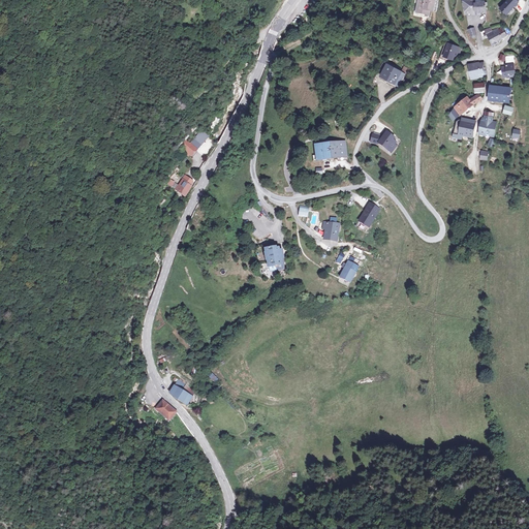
[(416,0),(416,4),(418,5),(418,9),(432,11),(436,11),(436,0),(416,0)]
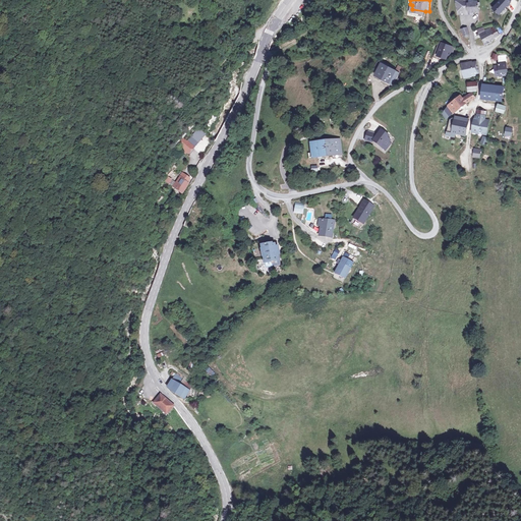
[(455,0),(457,13),(482,12),(481,10),(478,10),(477,0),(455,0)]
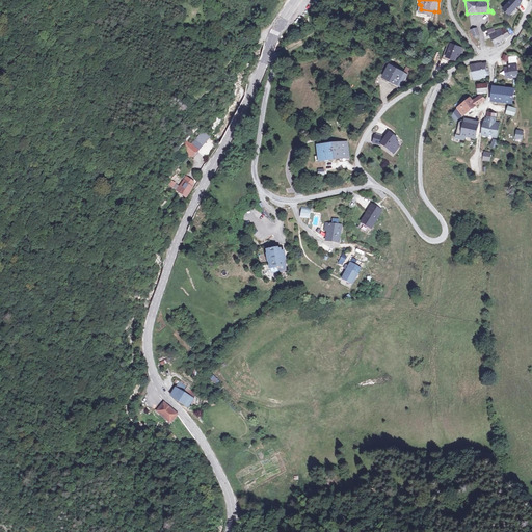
[(521,0),(507,0),(502,7),(509,16),(522,1),(522,0),(521,0)]
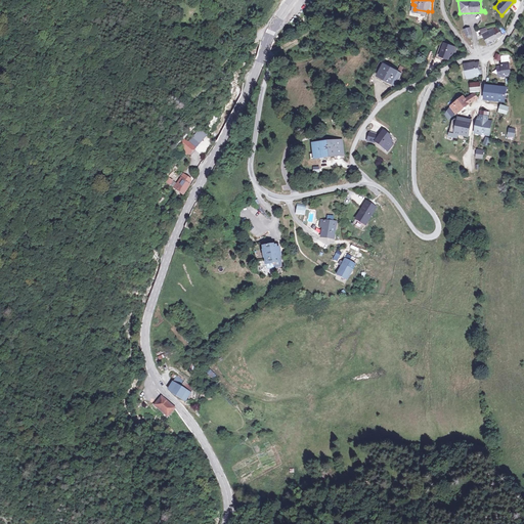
[(415,5),(412,4),(411,12),(426,15),(428,11),(415,9),(415,5)]
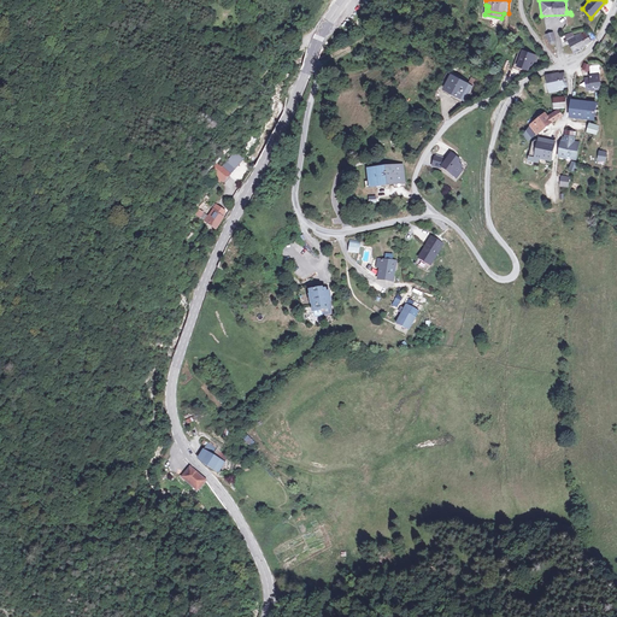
[(585,31),(575,36),(568,39),(575,54),(582,51),(581,50),(585,47),(593,42),(585,31)]
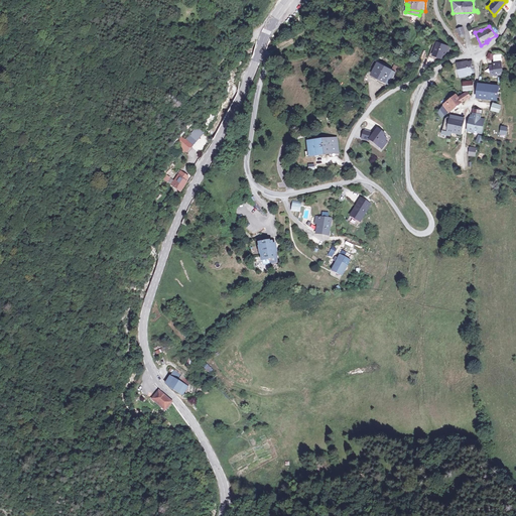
[(452,46),(436,40),(428,56),(436,59),(437,57),(441,58),(443,56),(446,56),(452,46)]
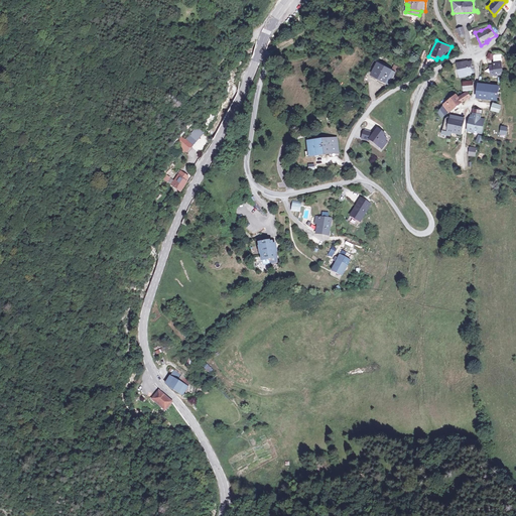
[(502,54),(494,54),(493,56),(494,61),(501,60),(501,61),(502,62),(502,54)]
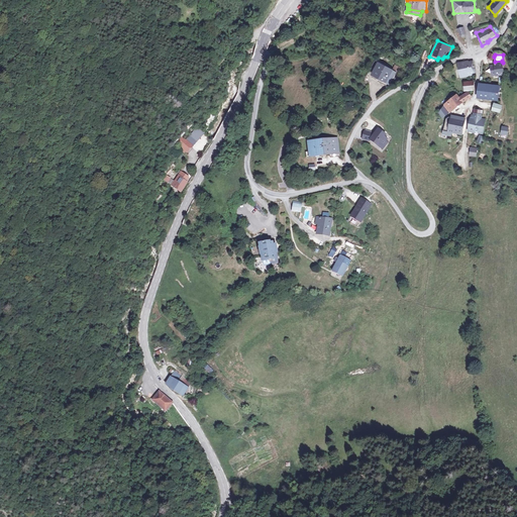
[(474,60),(456,64),(458,74),(466,73),(469,77),(475,75),(477,74),(476,70),(475,67),(475,64),(474,60)]
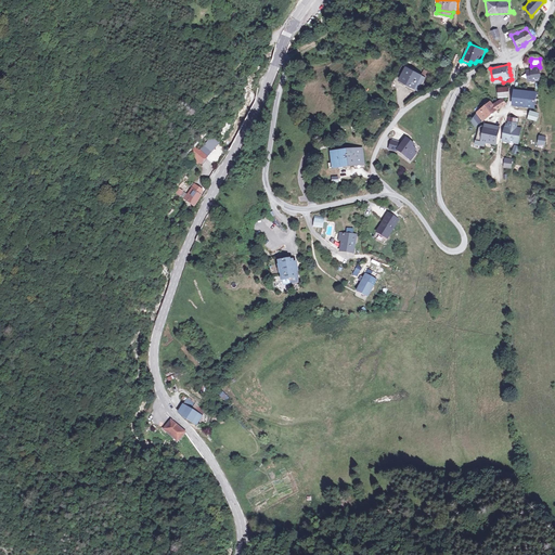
[(530,69),(525,69),(526,75),(527,82),(529,82),(530,85),(534,85),(534,82),(540,82),(540,79),(541,79),(540,67),(539,66),(539,65),(531,66),(529,66),(530,69)]
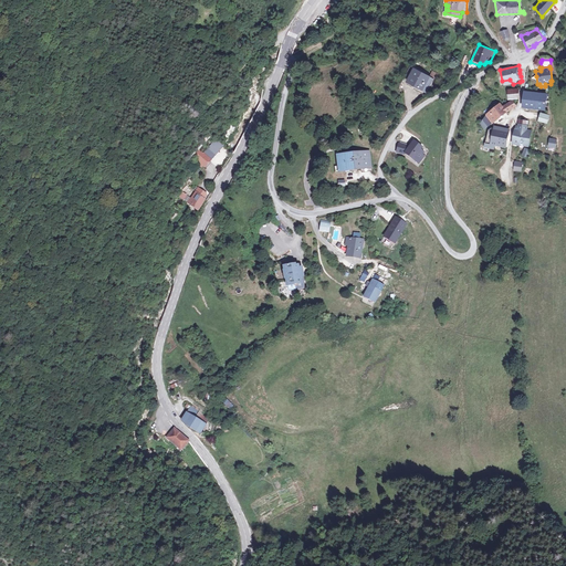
[(435,79),(415,67),(406,82),(426,93),(435,79)]
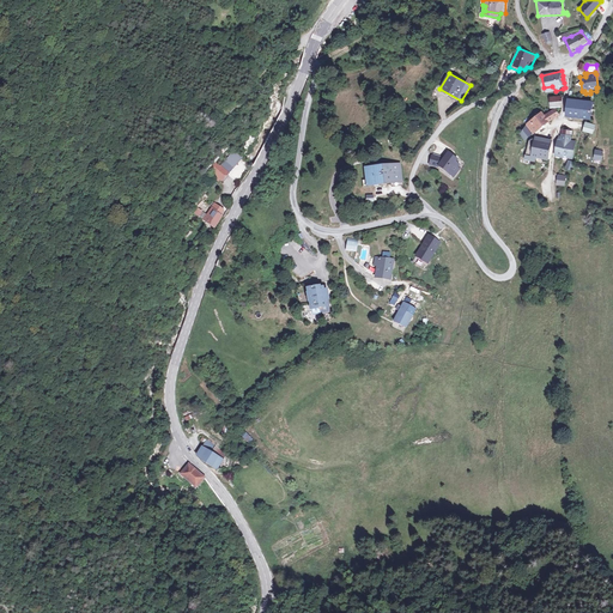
[(552,97),(550,97),(551,108),(563,108),(563,98),(562,96),(552,97)]
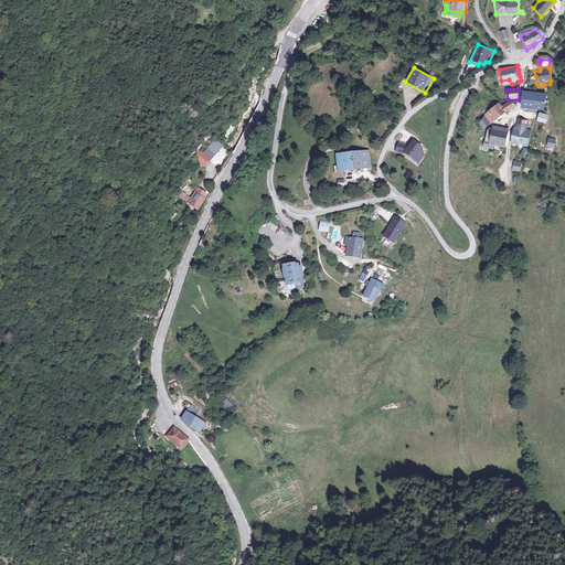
[(535,92),(523,91),(523,94),(521,107),(524,108),(524,110),(529,112),(529,109),(533,109),(535,92)]
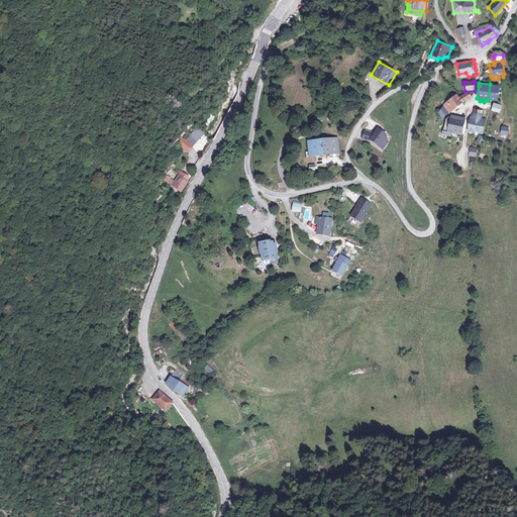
[(501,86),(490,84),(488,100),(499,101),(501,86)]
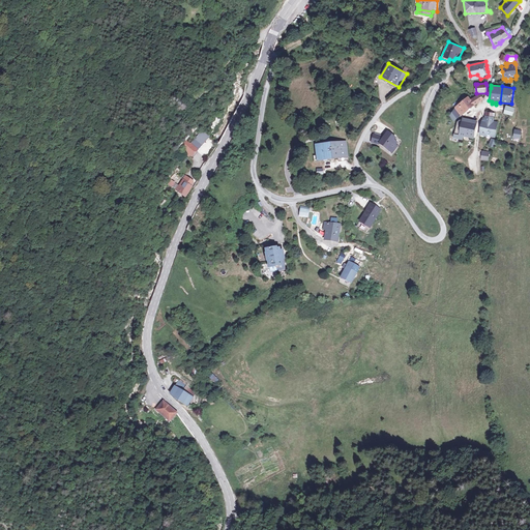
[(457,105),(455,107),(462,116),(466,113),(475,106),(486,99),(478,94),(470,99),(467,95),(457,105)]
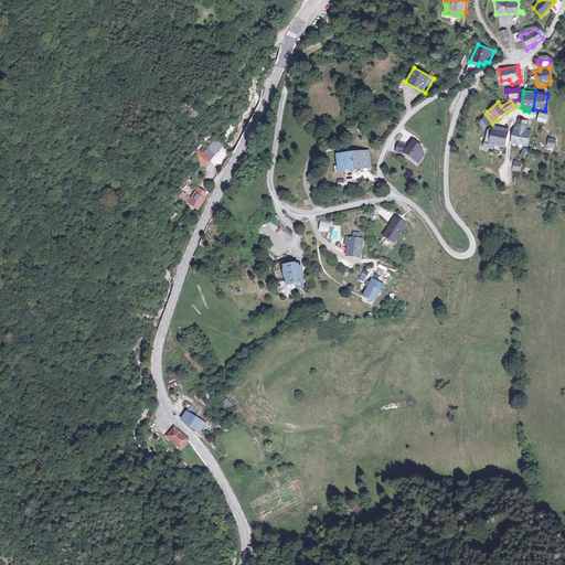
[(548,115),(540,113),(536,121),(546,124),(548,115)]
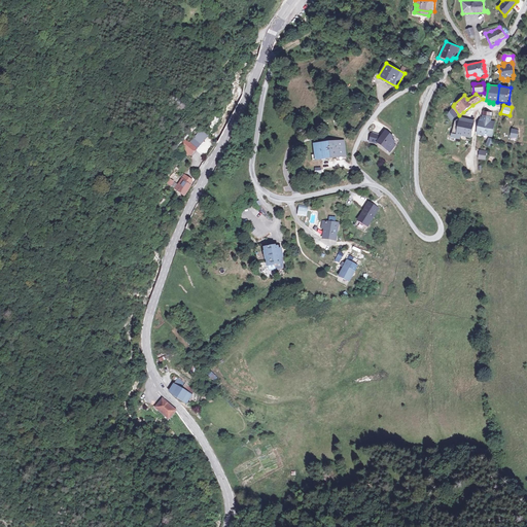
[(456,113),(452,107),(447,115),(450,119),(457,113),(456,113)]
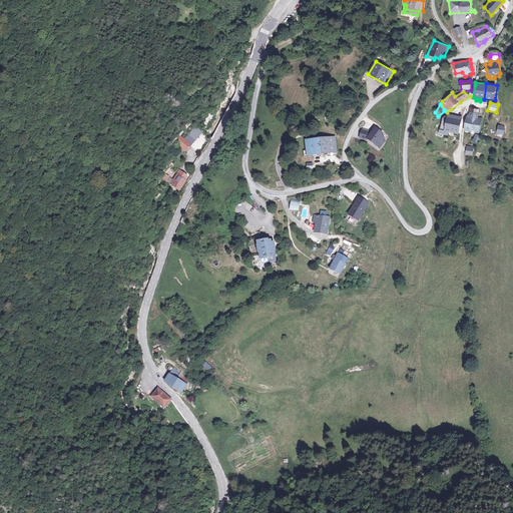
[(483,120),(479,119),(479,115),(478,115),(472,114),(471,119),(468,118),(466,130),(472,131),(472,133),(481,134),(483,120)]
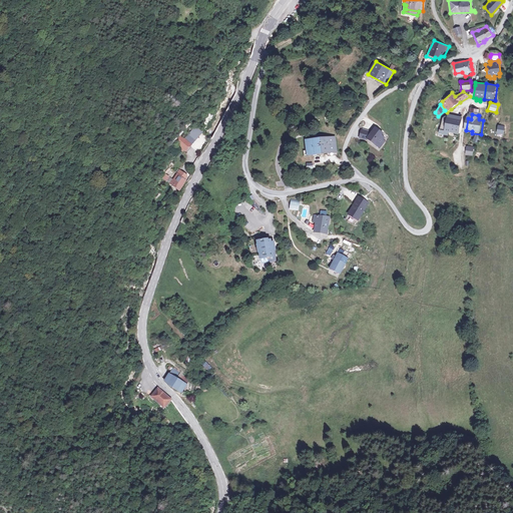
[(445,116),(443,117),(440,132),(448,134),(449,131),(459,133),(461,119),(448,117),(445,116)]
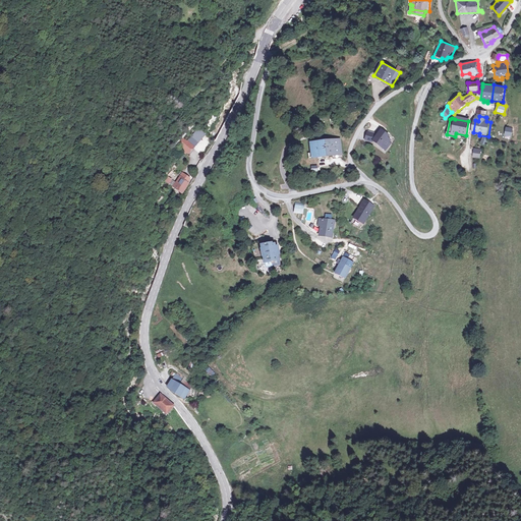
[(190,141),(186,137),(180,143),(192,154),(210,134),(203,127),(190,141)]
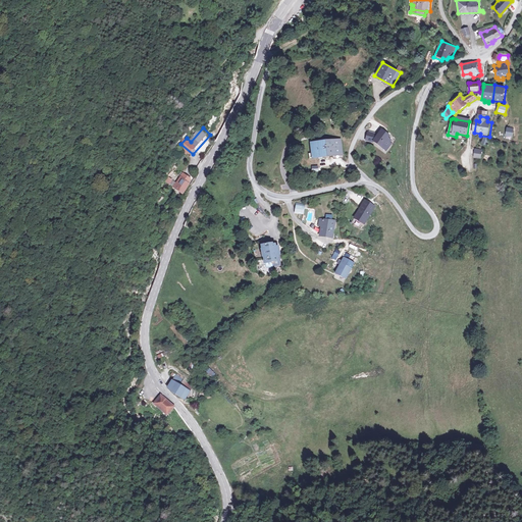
[(507,127),(506,136),(513,138),(514,128),(507,127)]
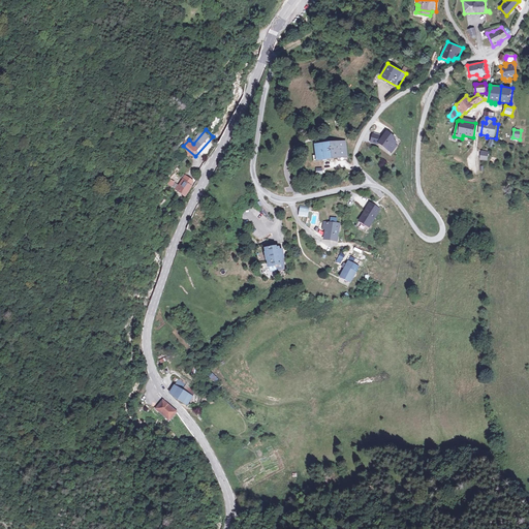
[(382,136),(373,132),(371,142),(379,145),(380,142),(380,146),(389,151),(390,147),(395,151),(398,146),(396,145),(398,142),(395,139),(396,137),(386,130),(382,136)]
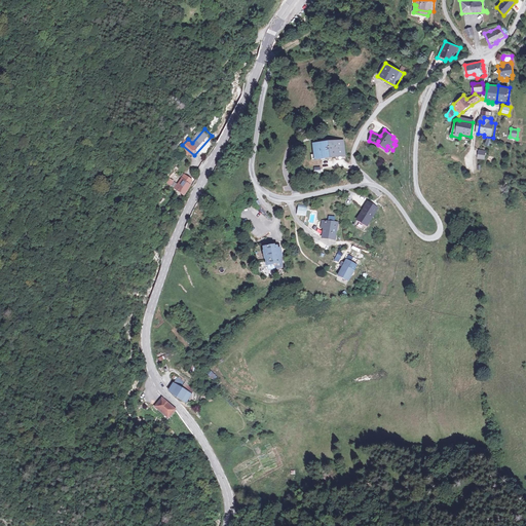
[(345,139),(312,143),(314,160),(345,157),(345,139)]
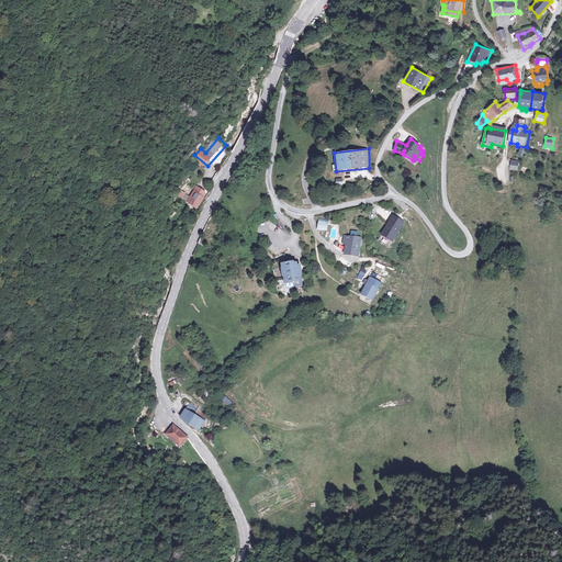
[(519,161),(512,159),(509,170),(518,170),(519,161)]
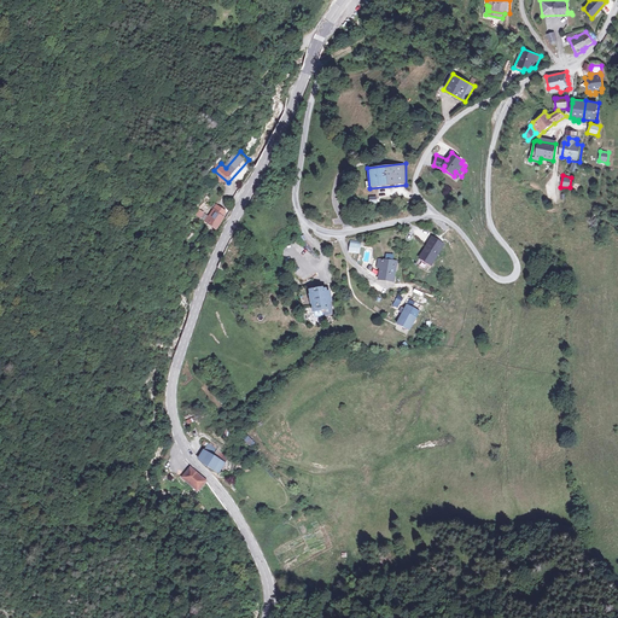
[(227,213),(217,204),(208,222),(217,231),(227,213)]
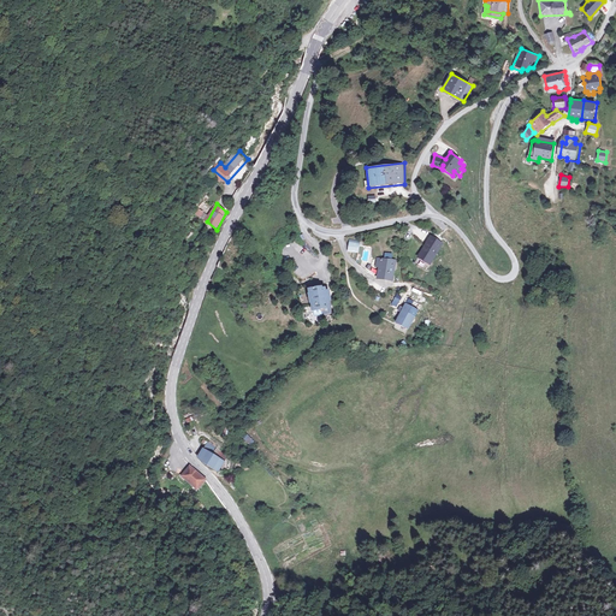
[(195,214),(203,220),(207,214),(199,208),(195,214)]
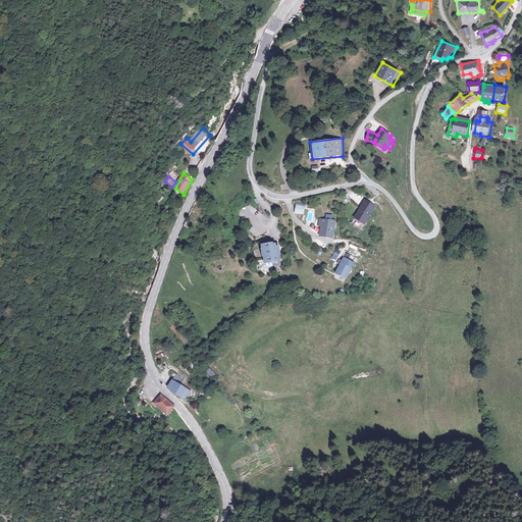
[(368,203),(364,201),(361,204),(354,217),(366,224),(374,211),(376,208),(374,207),(377,202),(370,199),(368,203)]
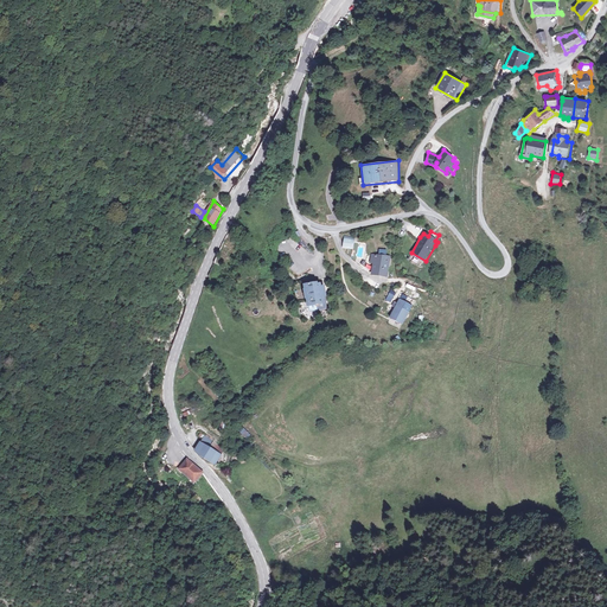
[(378,248),(378,255),(371,254),(370,263),(372,264),(371,274),(388,278),(389,272),(393,257),(387,256),(385,249),(378,248)]
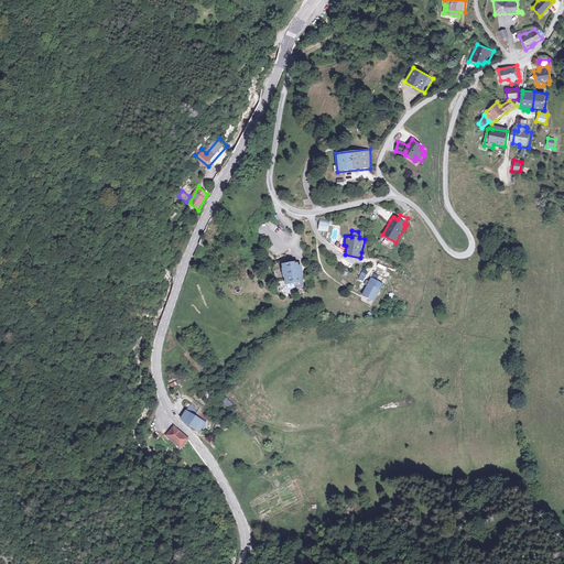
[(300,262),(281,264),(281,269),(282,278),(283,279),(284,285),(286,285),(286,288),(290,290),(295,290),(304,288),(303,280),(304,280),(303,273),(305,273),(304,264),(300,264),(300,262)]
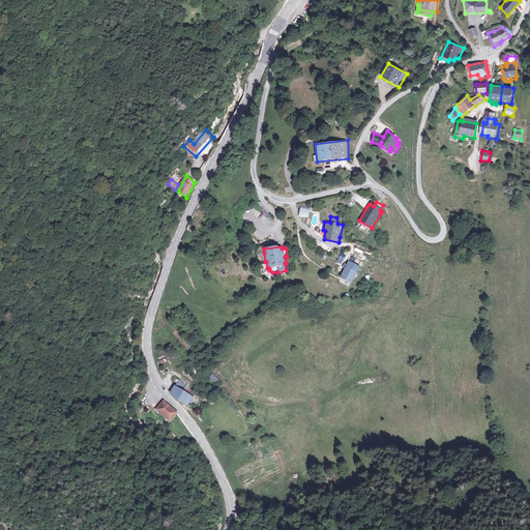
[(355,264),(349,261),(340,277),(352,284),(361,269),(357,265),(355,264)]
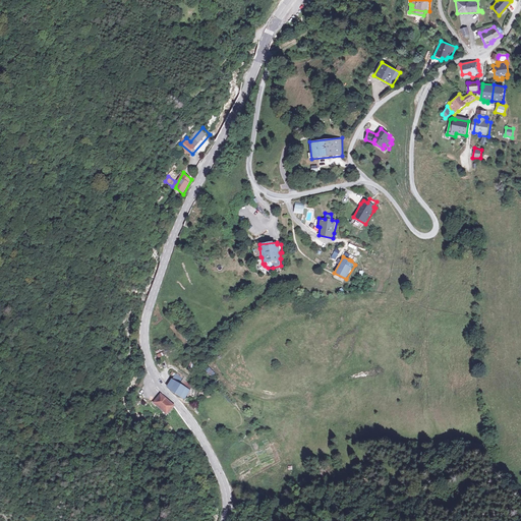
[(208,366),(205,369),(211,377),(215,373),(208,366)]
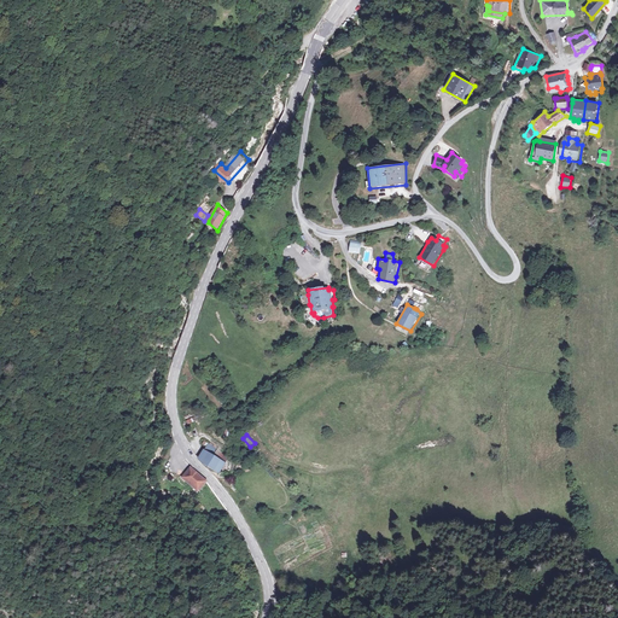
[(226,450),(209,441),(203,450),(205,454),(223,466),(231,454),(229,453),(231,449),(228,448),(226,450)]
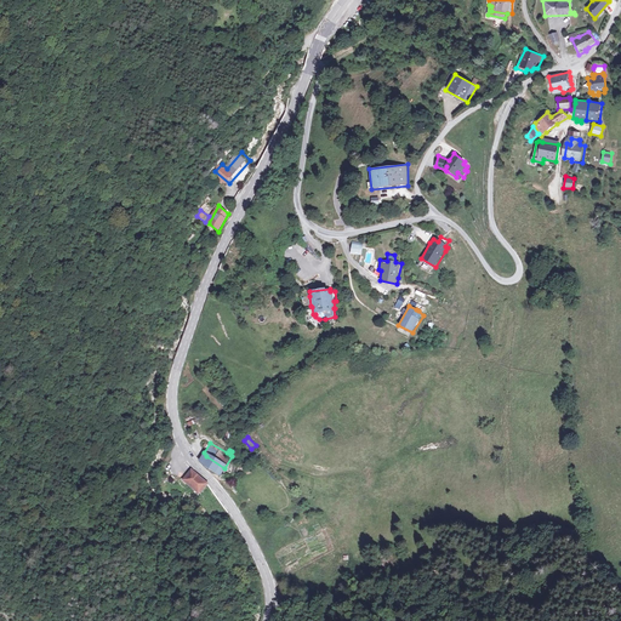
[(209,485),(193,469),(184,480),(200,494),(209,485)]
